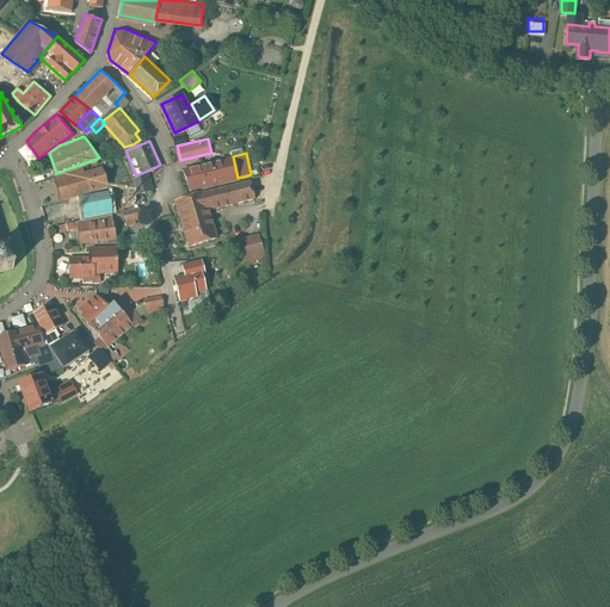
[(233,156),(184,168),(191,189),(238,178),(233,156)]
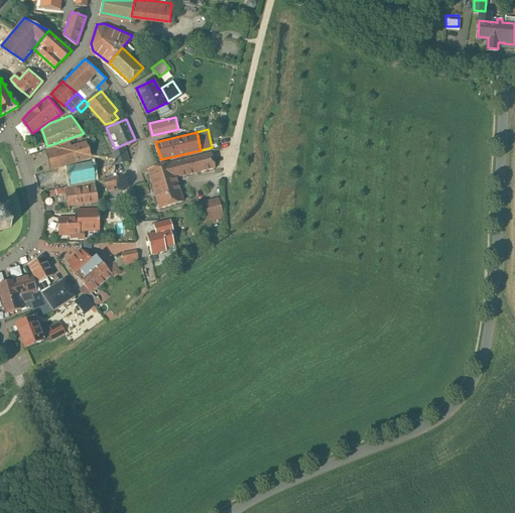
[(85,135),(46,147),(48,154),(49,157),(50,160),(52,167),(83,158),(92,155),(85,135)]
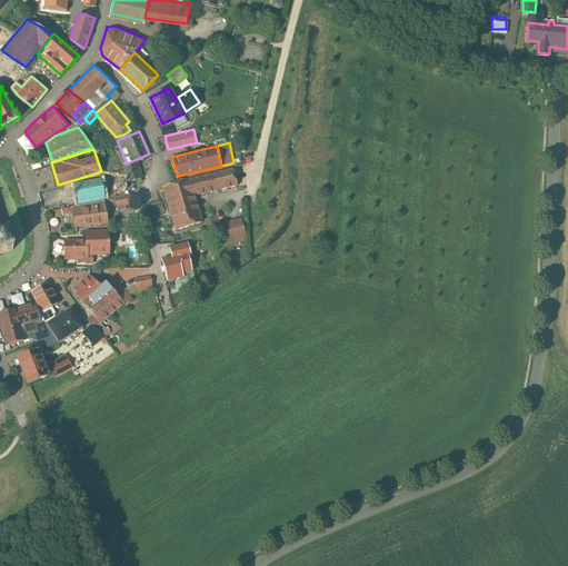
[(131,165),(125,166),(129,179),(136,177),(131,165)]
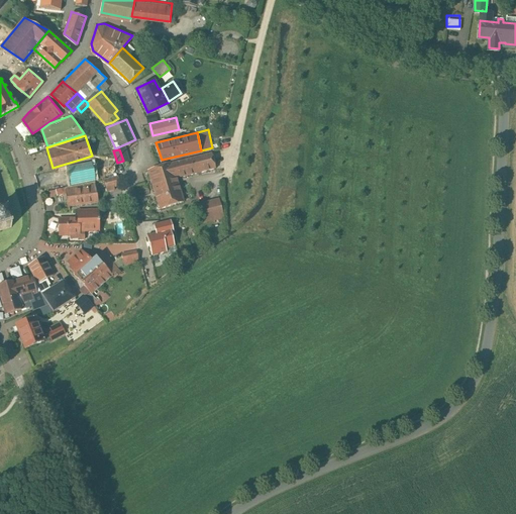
[(212,150),(172,161),(177,176),(216,166),(212,150)]
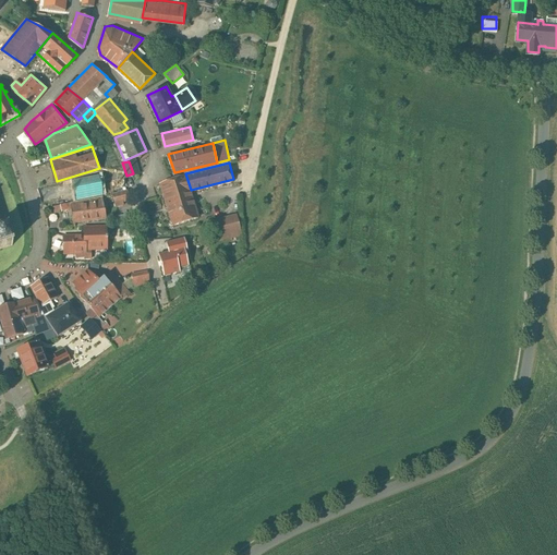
[(85,175),(73,177),(77,198),(104,193),(98,170),(85,175)]
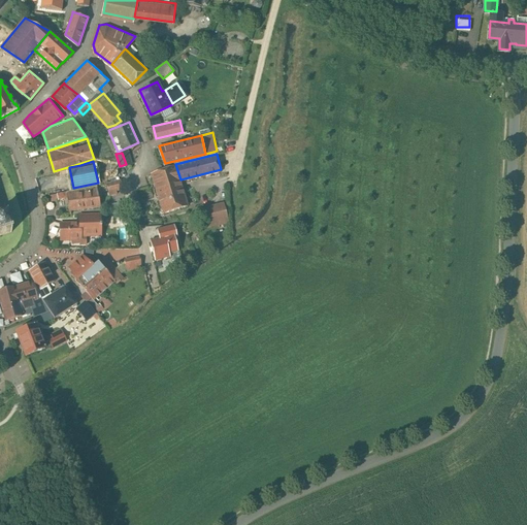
[(175,164),(152,172),(163,210),(188,203),(180,179),(175,164)]
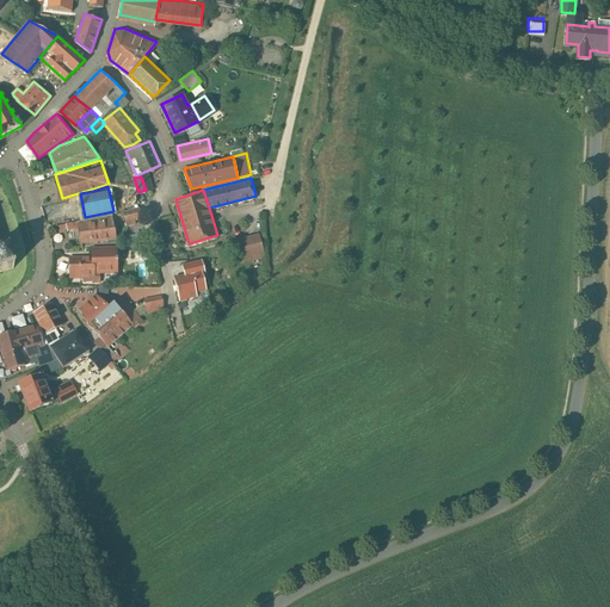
[(134,196),(125,198),(128,206),(136,204),(134,196)]
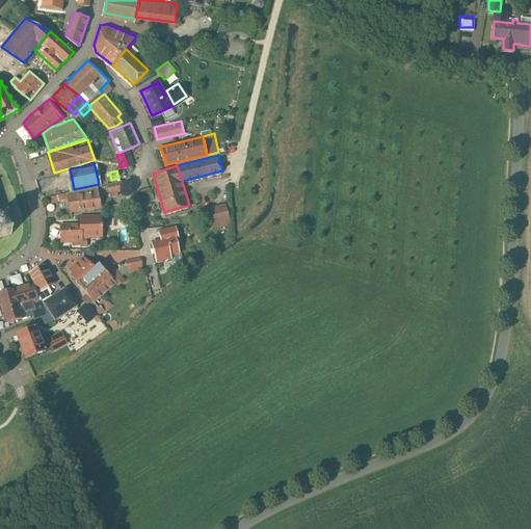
[(122,179),(107,183),(110,194),(117,193),(116,190),(124,188),(122,179)]
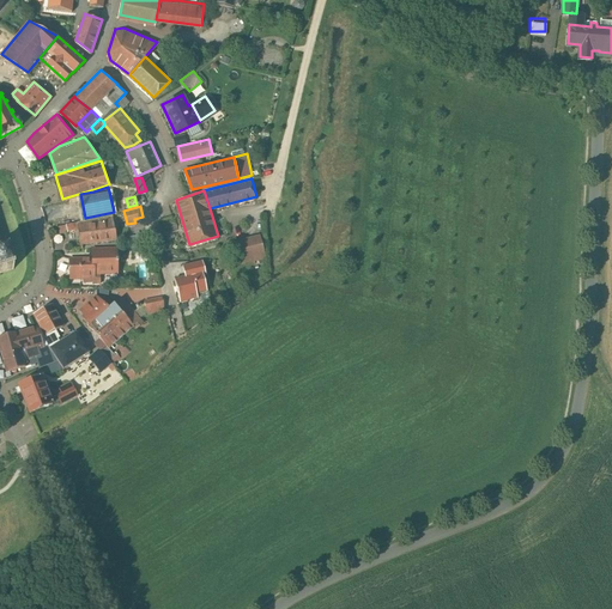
[(113,214),(78,220),(79,227),(82,242),(116,237),(113,214)]
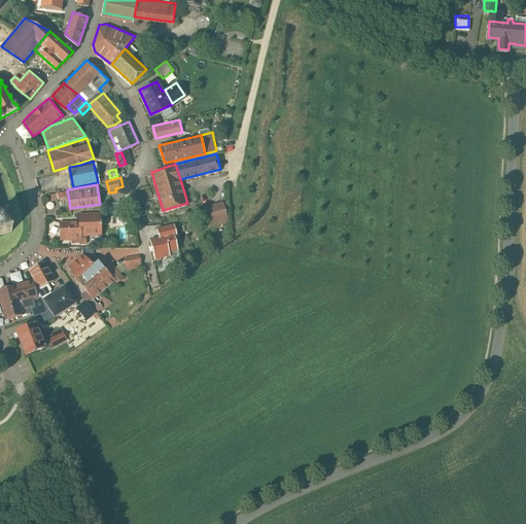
[(223,204),(205,208),(208,220),(217,217),(218,222),(228,219),(223,204)]
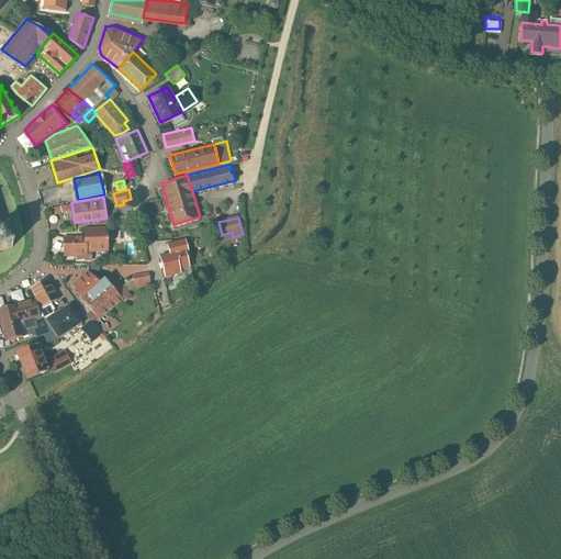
[(107,225),(85,226),(85,234),(64,235),(65,254),(78,254),(78,257),(86,257),(86,258),(92,258),(91,248),(108,248),(108,238),(109,238),(108,237),(107,225)]
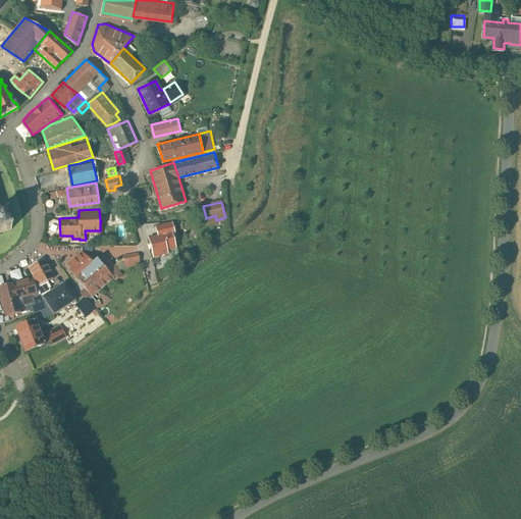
[(0,229),(12,226),(7,210),(0,212),(0,229)]
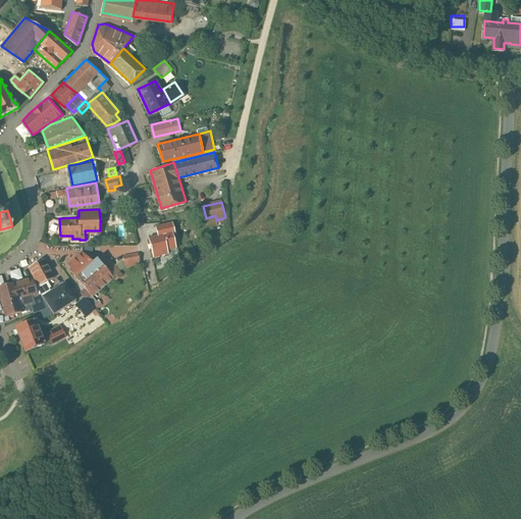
[(92,262),(83,251),(69,263),(73,267),(71,269),(76,275),(92,262)]
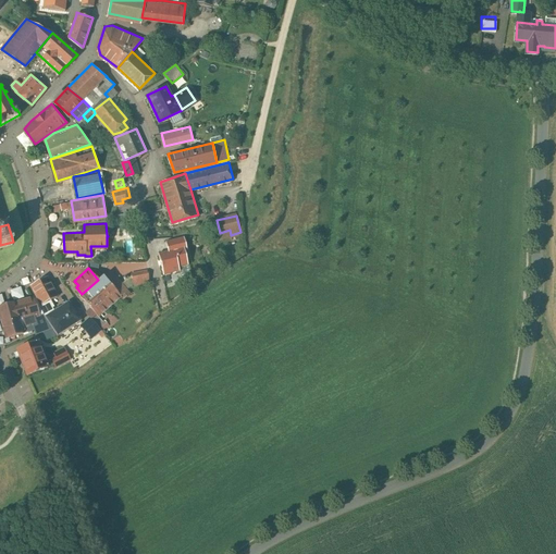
[(148,268),(133,271),(135,283),(149,280),(148,268)]
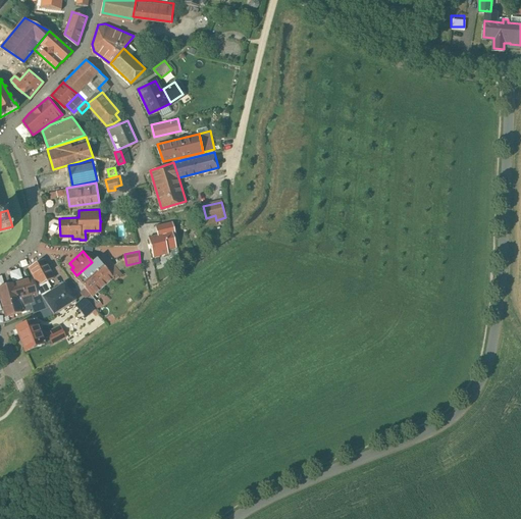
[(102,253),(98,257),(103,263),(107,260),(105,257),(102,253)]
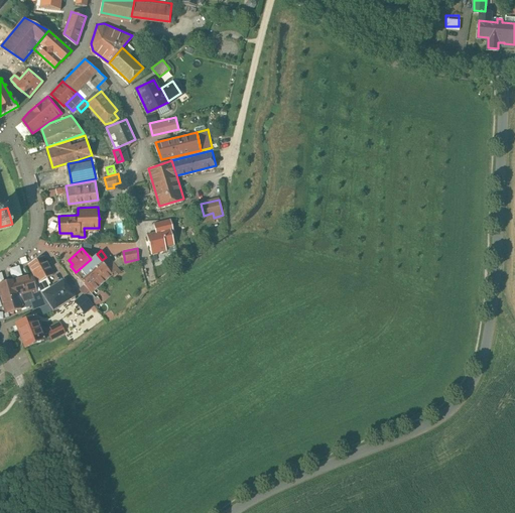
[(119,266),(106,252),(104,254),(106,257),(102,260),(112,272),(119,266)]
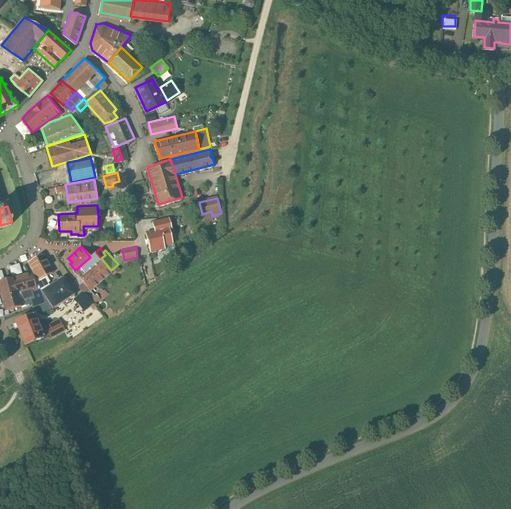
[(44,252),(29,261),(34,271),(38,278),(47,273),(53,270),(44,252)]
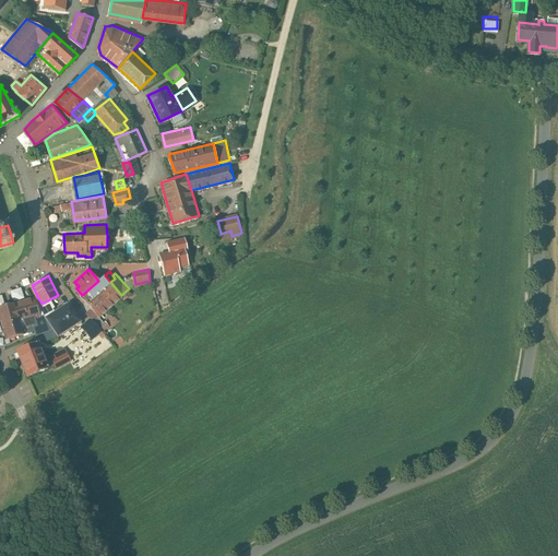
[(82,295),(82,296),(98,316),(121,295),(110,282),(105,275),(98,281),(82,295)]
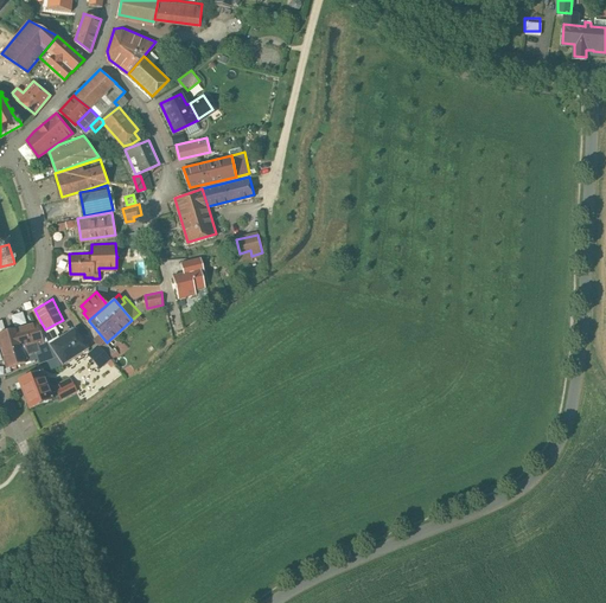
[(45,329),(40,321),(38,324),(37,321),(36,322),(44,341),(23,347),(27,360),(27,361),(36,359),(36,357),(38,357),(39,361),(58,355),(50,342),(61,337),(58,332),(59,331),(56,324),(45,329)]
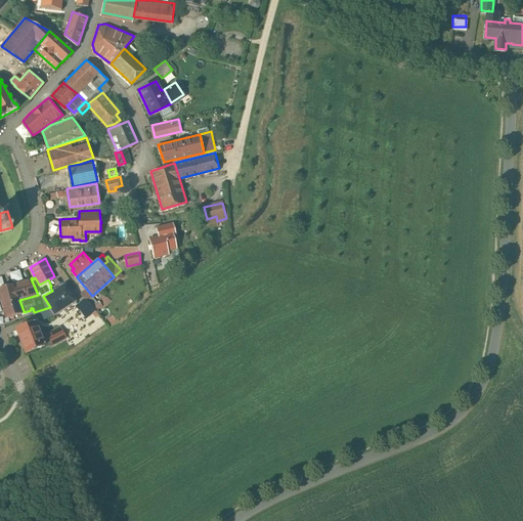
[(14,283),(0,287),(0,296),(6,316),(14,313),(23,311),(24,311),(19,300),(38,295),(31,278),(25,280),(14,283)]
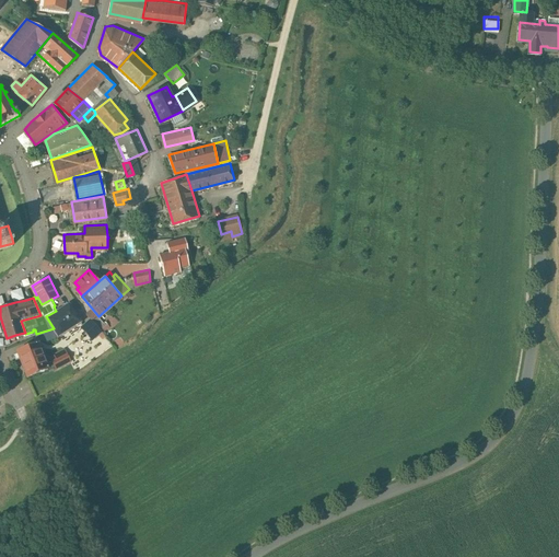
[(56,311),(46,316),(54,328),(58,335),(82,321),(69,302),(56,311)]
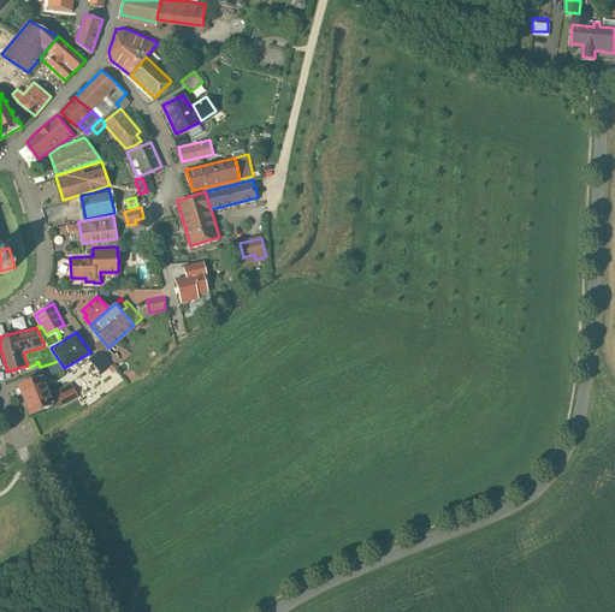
[(100,349),(90,357),(102,370),(108,364),(112,362),(100,349)]
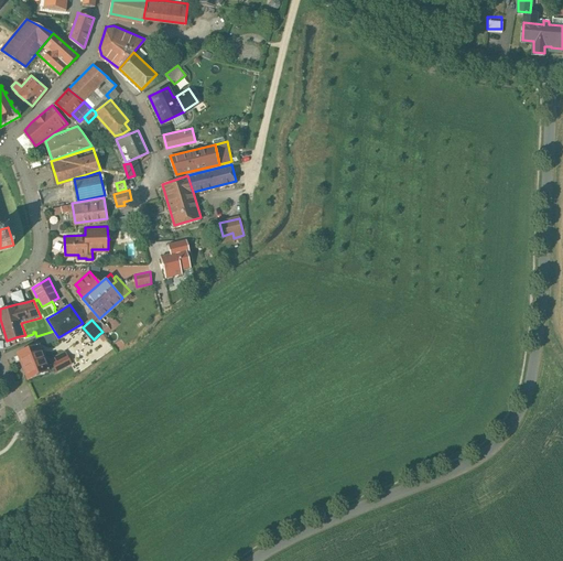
[(28,348),(18,353),(28,378),(49,370),(39,345),(28,348)]
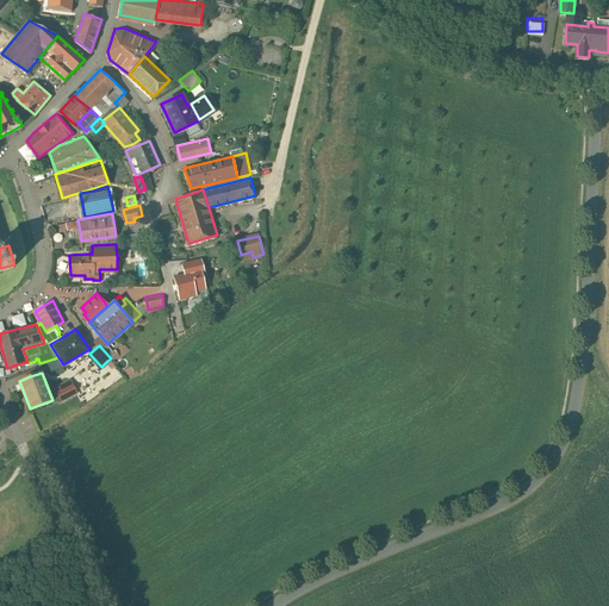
[(70,378),(58,383),(61,388),(73,382),(70,378)]
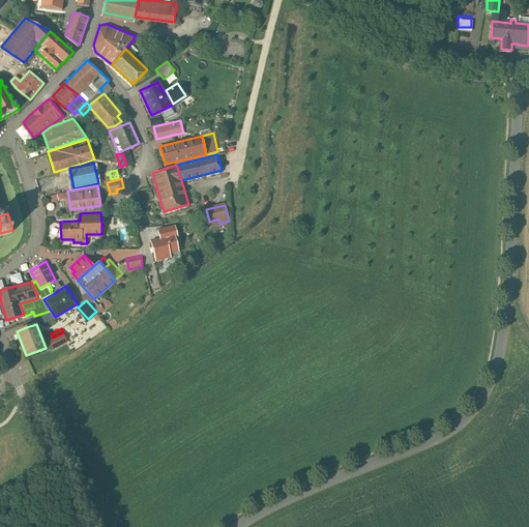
[(53,338),(50,340),(53,346),(66,339),(63,332),(53,338)]
